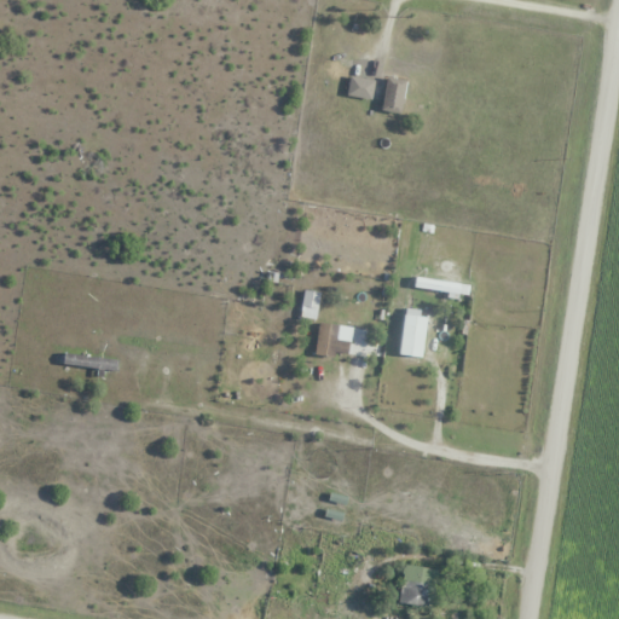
[(370,100),(374,81),(350,76),(346,96),(370,100)]
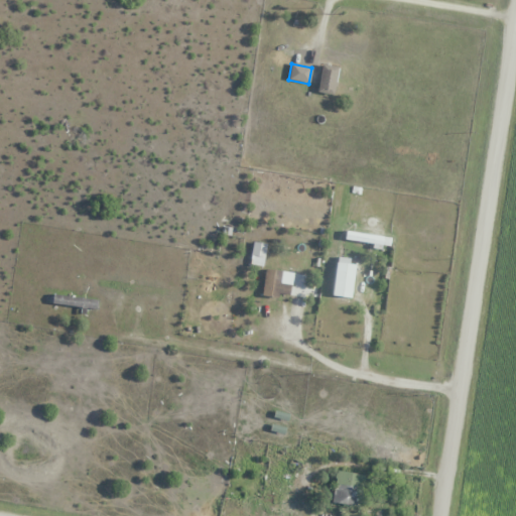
[(333,96),(338,68),(323,65),(316,93),(333,96)]
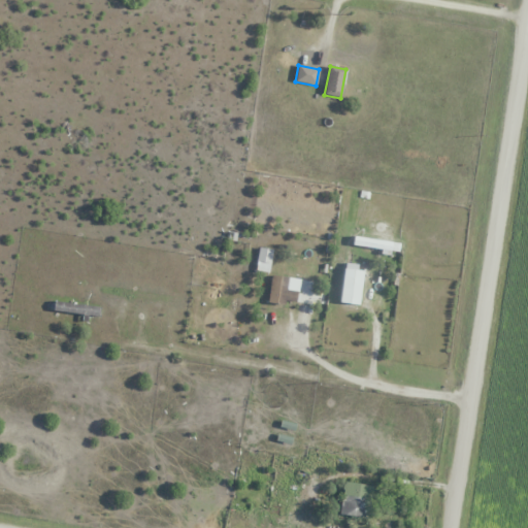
[(353,244),(397,251),(399,242),(354,237),(353,244)]
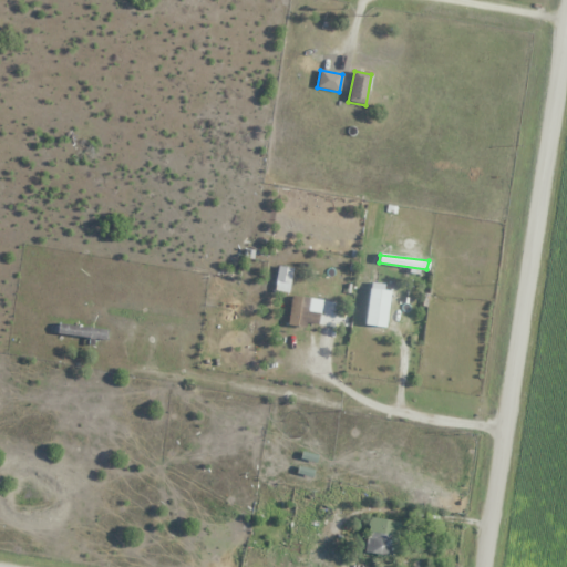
[(290,284),(292,268),(278,266),(276,281),(290,284)]
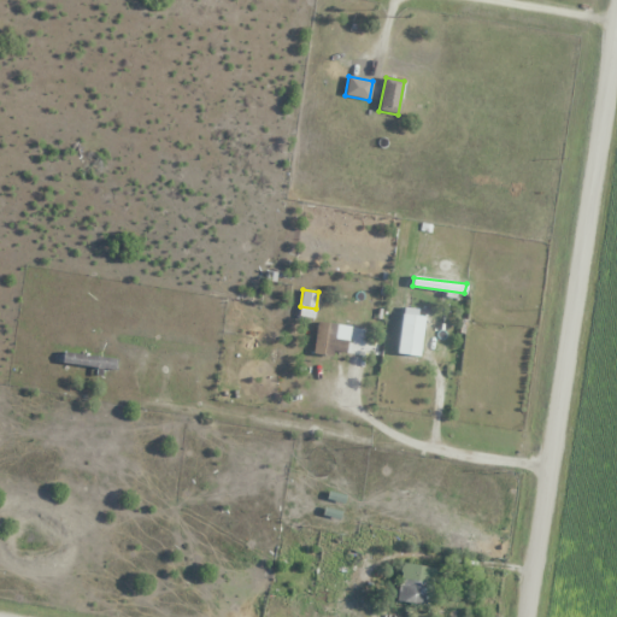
[(397,353),(418,357),(425,317),(403,313),(397,353)]
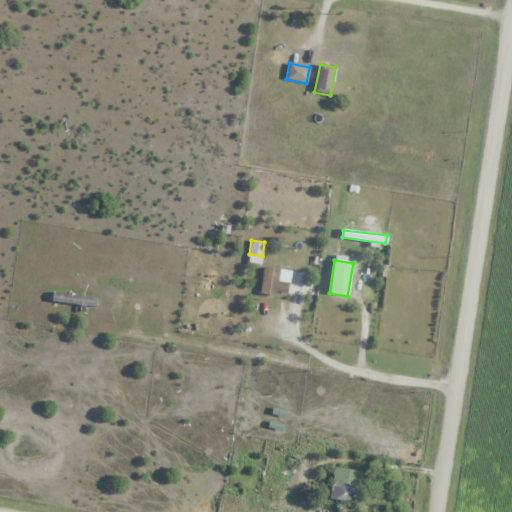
[(291,271),(264,266),(259,291),(287,296),(291,271)]
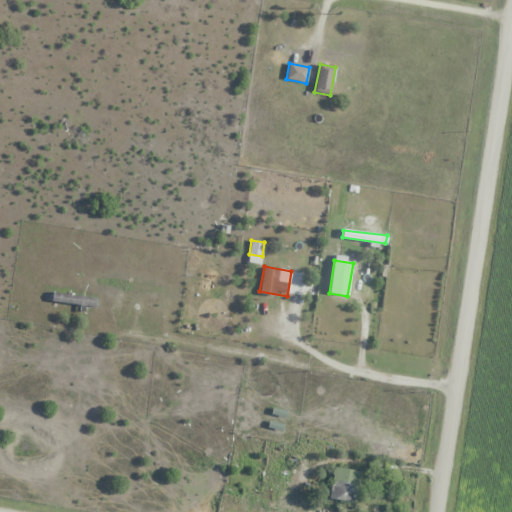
[(96,295),(60,295),(60,303),(96,303),(96,295)]
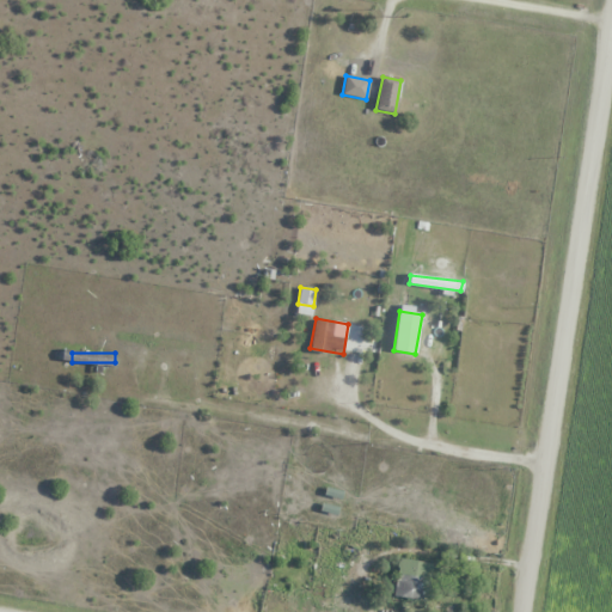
[(427,601),(434,563),(401,557),(393,594),(427,601)]
